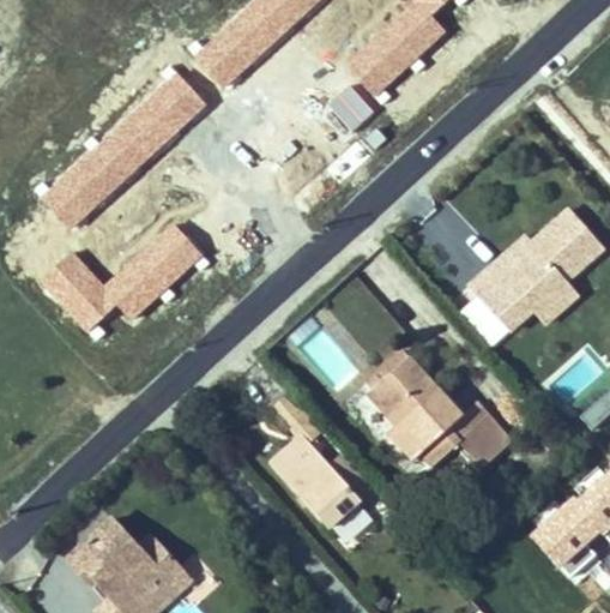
[(605,247),(571,208),(533,241),(502,269),(496,263),(472,284),(512,330),(537,308),(568,280),(605,247)]
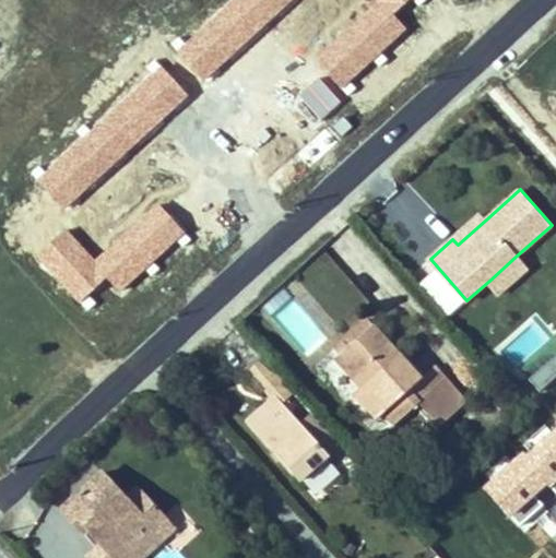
[(458,245),(486,220),(481,214),(452,239),(458,245)]
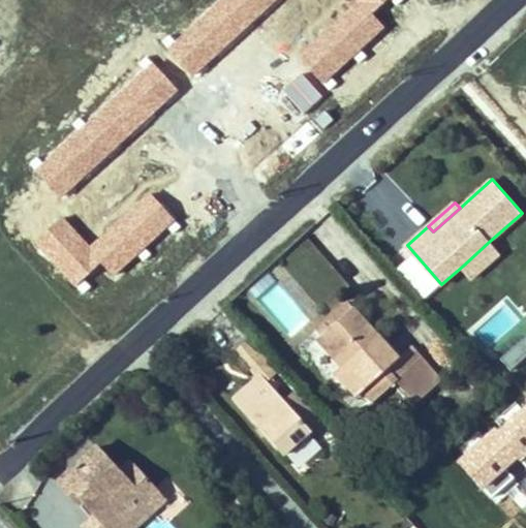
[(463,266),(473,277),(500,253),(490,241),(463,266)]
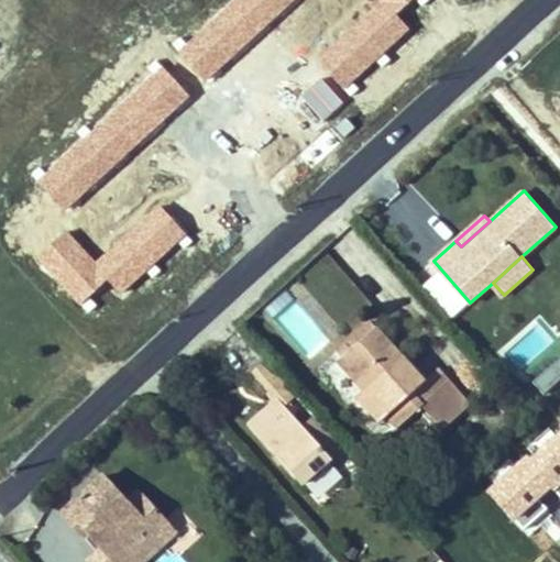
[(485,313),(500,297),(489,287),(474,302),(485,313)]
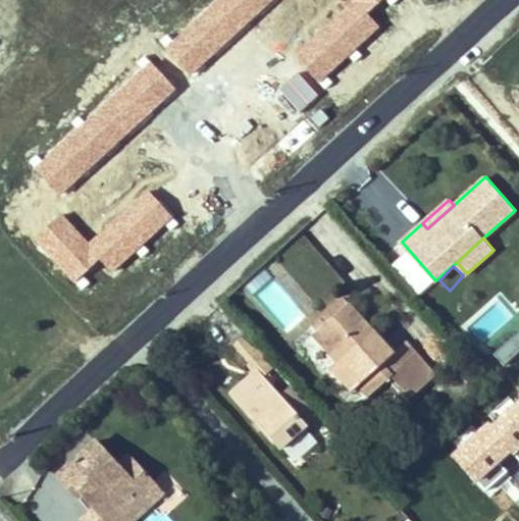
[(469,326),(504,365),(518,351),(518,304),(508,292),(469,326)]
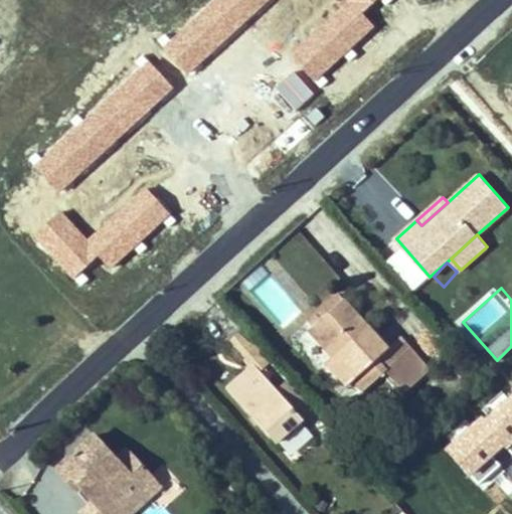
[(389,347),(346,299),(314,327),(338,353),(330,361),(359,394),(386,370),(405,391),(431,369),(401,337),(389,347)]
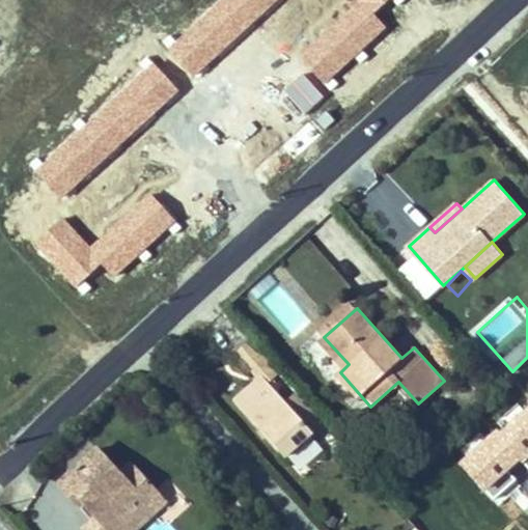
[(288,405),(269,383),(281,372),(251,338),(234,354),(259,381),(237,400),(286,457),(313,433),(288,405)]
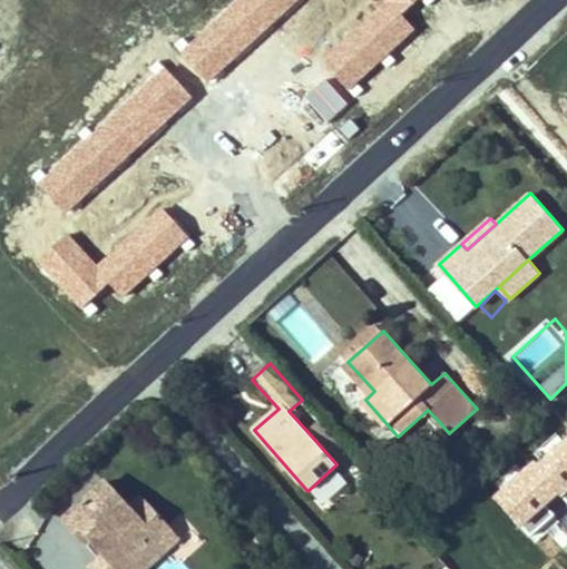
[(349,453),(322,423),(310,434),(336,464),(349,453)]
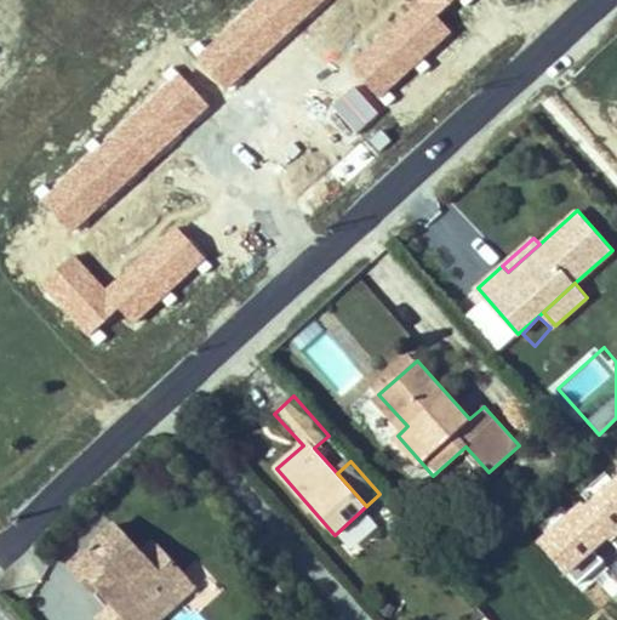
[(114,525),(72,566),(89,586),(93,581),(115,604),(100,618),(102,619),(158,619),(195,586),(154,541),(141,553),(114,525)]
